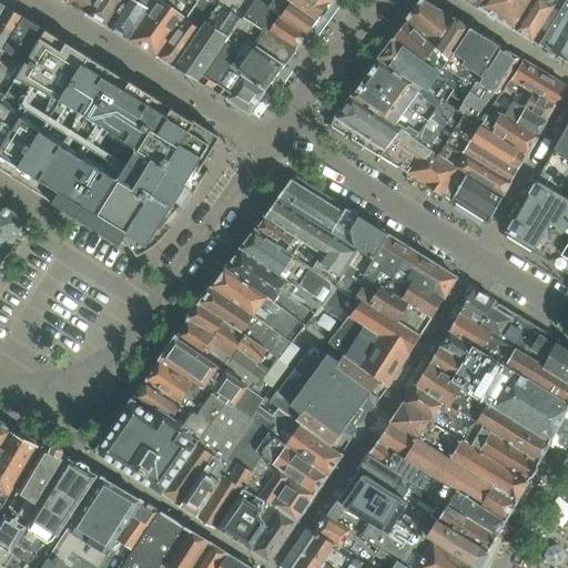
[(68,0),(66,3),(88,17),(97,0),(68,0)]
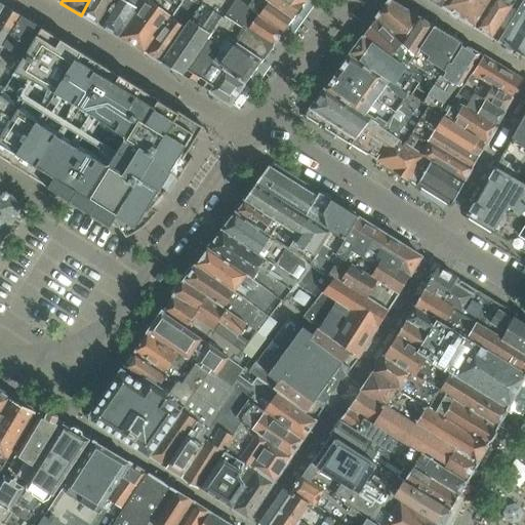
[(89,0),(81,15),(99,26),(116,0),(89,0)]
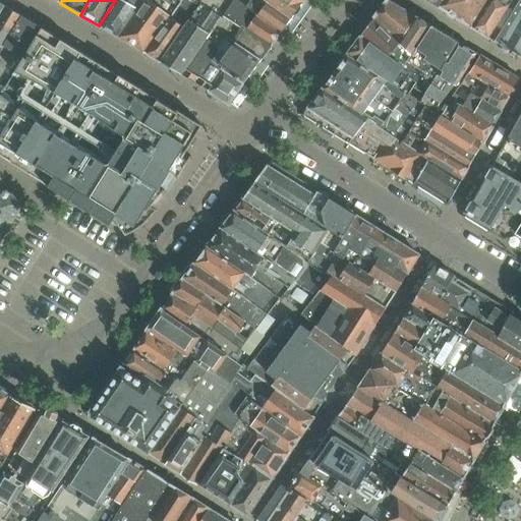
[(115,0),(99,25),(117,37),(138,0),(115,0)]
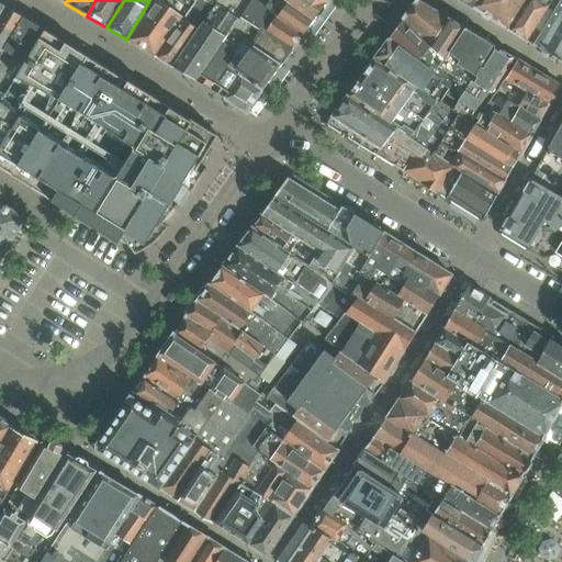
[(143,48),(167,8),(156,0),(149,0),(126,40),(143,48)]
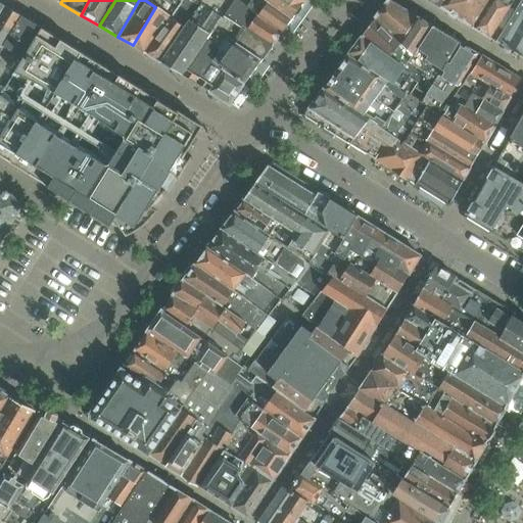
[(220,0),(231,7),(235,0),(236,0),(255,11),(263,0),(220,0)]
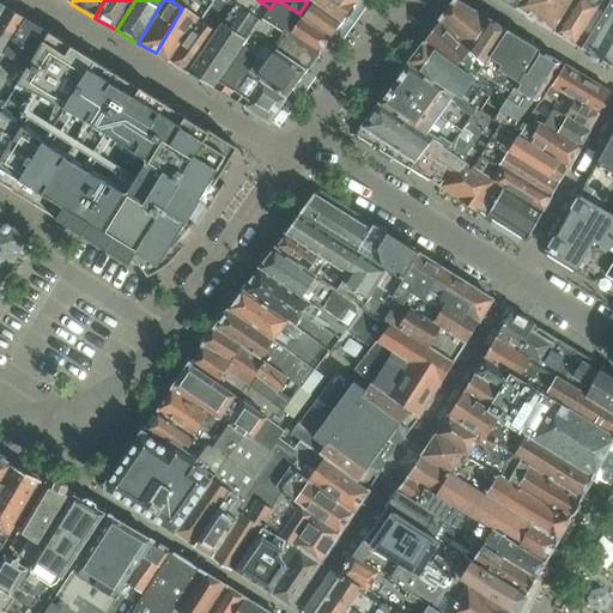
[(308,68),(329,38),(299,13),(277,0),(275,0),(271,8),(263,18),(286,32),(281,41),(275,48),(308,68)]
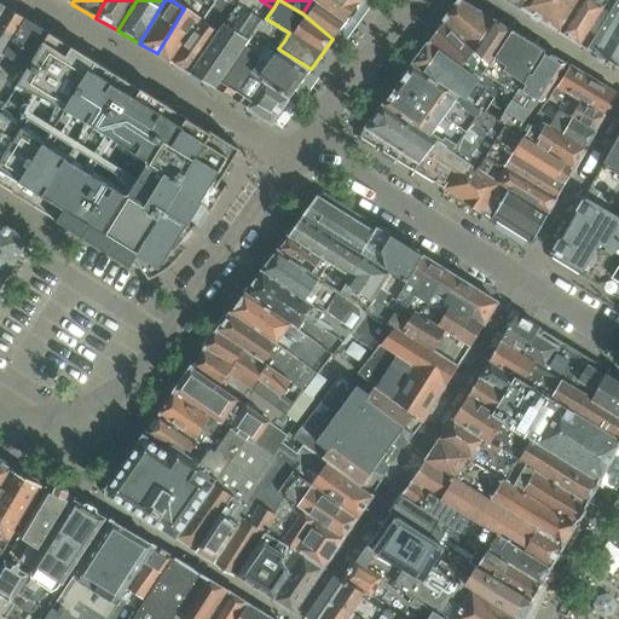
[(314,0),(318,3),(337,17),(345,23),(360,0),(314,0)]
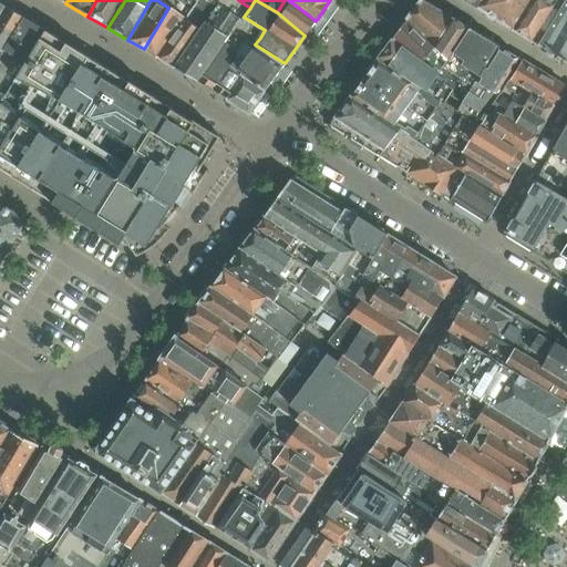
[(481,0),(476,7),(513,30),(531,0),(481,0)]
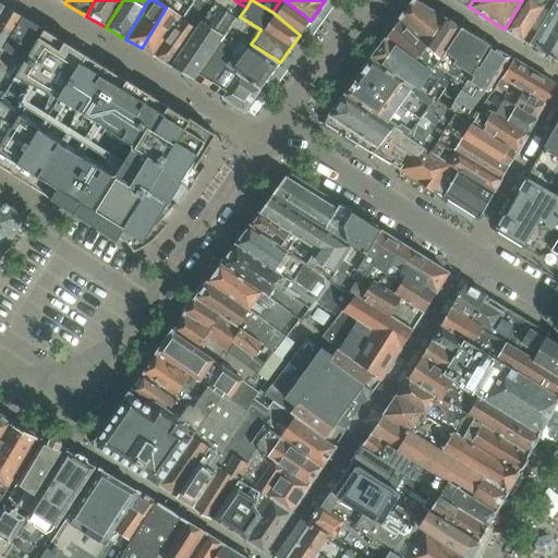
[(557,0),(522,0),(505,29),(535,48),(557,12),(557,0)]
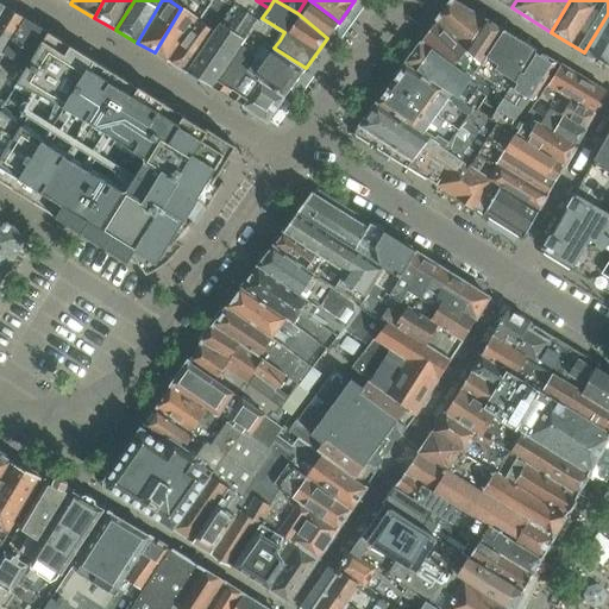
[(503,30),(452,1),(438,22),(481,63),(470,79),(468,83),(487,96),(477,110),(491,118),(504,96),(490,87),(497,77),(491,74),(497,64),(487,56),(503,30)]
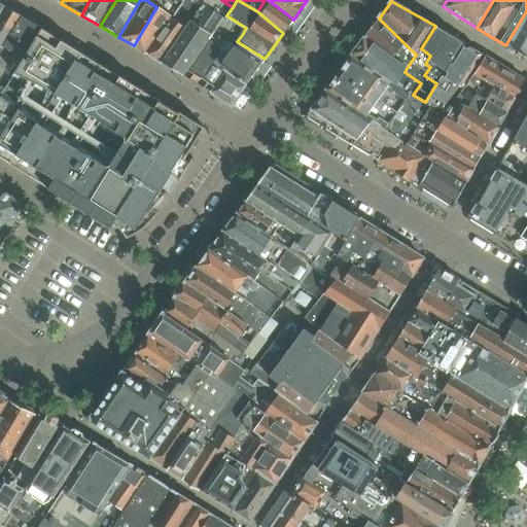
[(287,14),(271,2),(261,15),(285,32),(293,20),(287,14)]
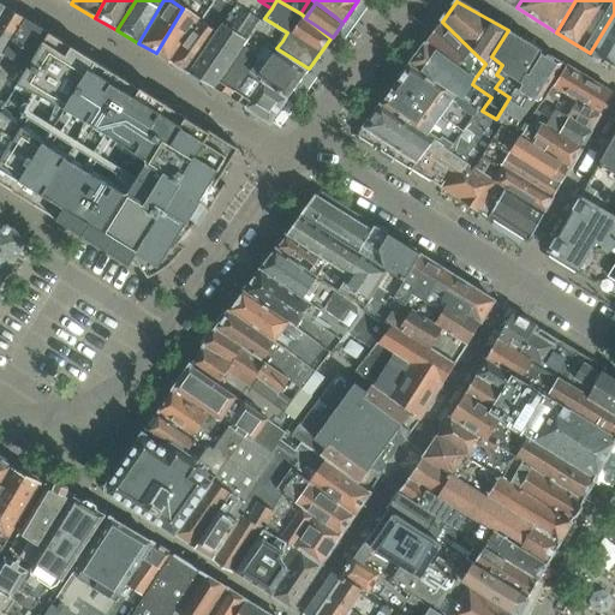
[(262,22),(236,4),(233,6),(224,22),(187,73),(214,88),(240,53),(262,22)]
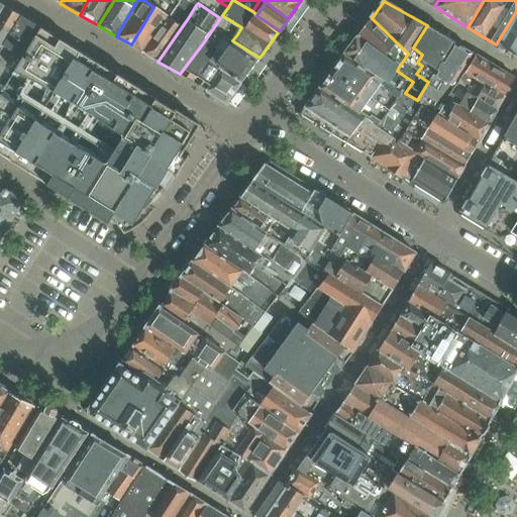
[(0,52),(22,16),(5,6),(0,13),(0,52)]
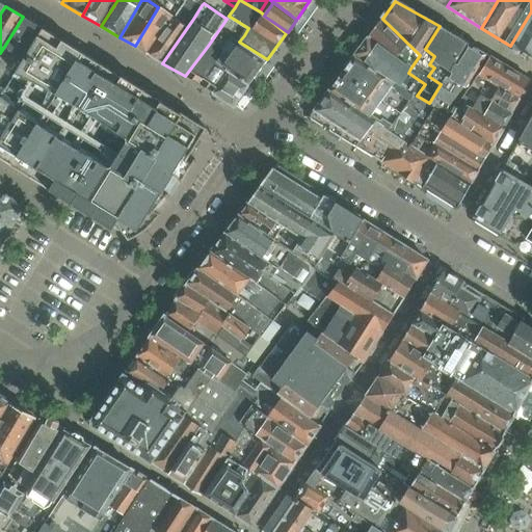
[(147,53),(173,17),(158,7),(154,15),(135,46),(147,53)]
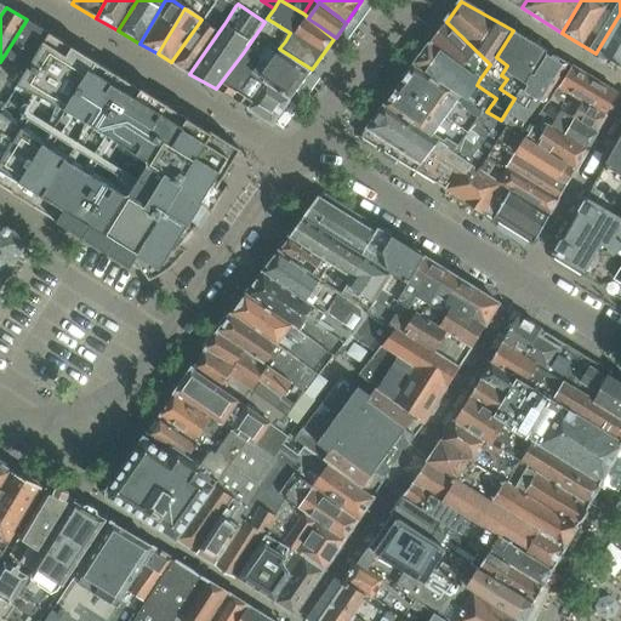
[(226,22),(208,10),(201,20),(171,62),(189,74),(226,22)]
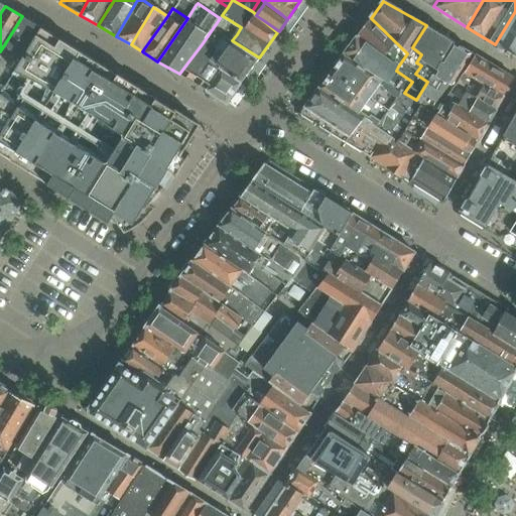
[(515,11),(495,44),(515,56),(515,11)]
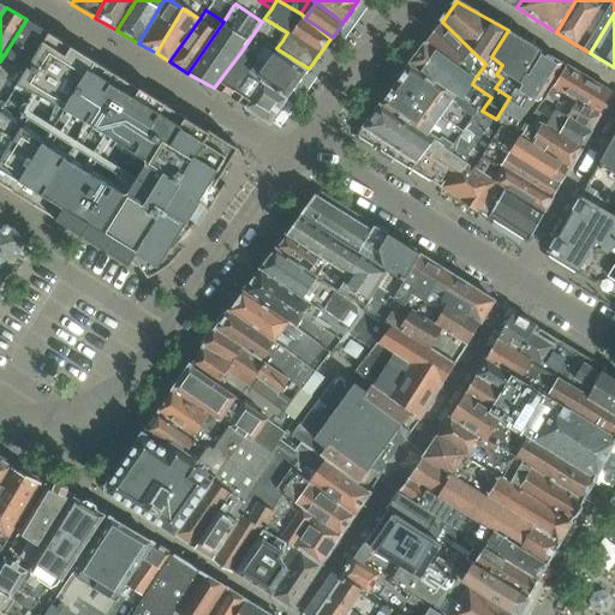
[(27,19),(0,61),(0,82),(13,90),(49,33),(27,19)]
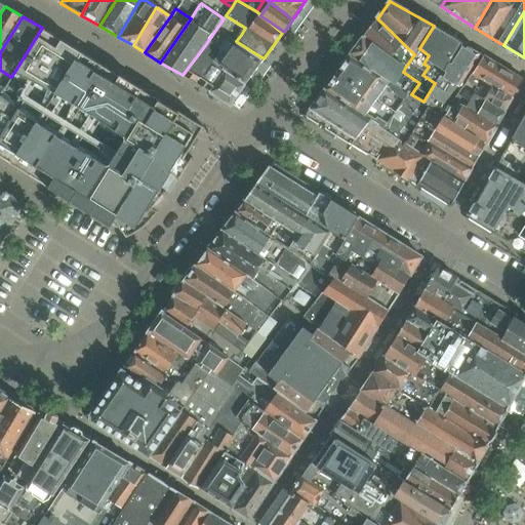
[(414,54),(377,18),(364,37),(405,68),(414,54)]
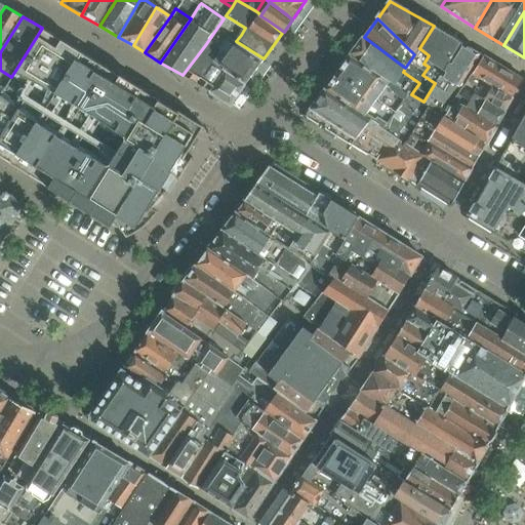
[(422,75),(435,83),(460,41),(434,26),(419,48),(429,55),(423,64),(429,67),(422,75)]
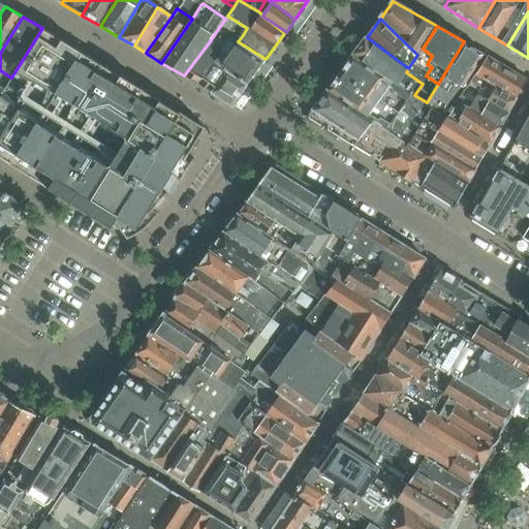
[(247,86),(266,59),(238,41),(243,35),(232,28),(222,41),(234,50),(227,59),(223,64),(227,67),(225,70),(227,71),(247,86)]
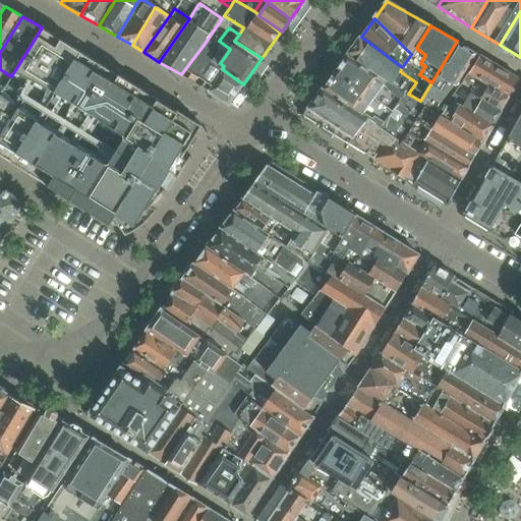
[(182,158),(203,126),(177,110),(176,112),(160,102),(160,101),(119,75),(42,29),(0,95),(0,155),(110,225),(111,224),(116,227),(118,225),(122,230),(135,220),(147,211),(150,208),(165,190),(163,189),(173,174),(177,177),(187,161),(182,158)]
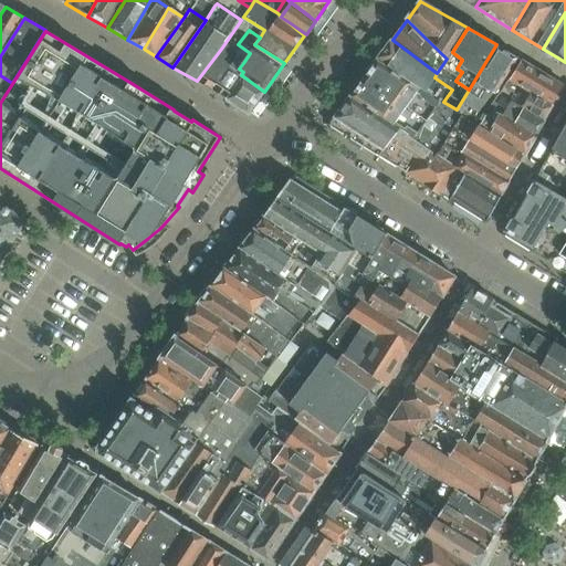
[(452,90),(435,77),(437,73),(392,40),(377,60),(443,102),(452,90)]
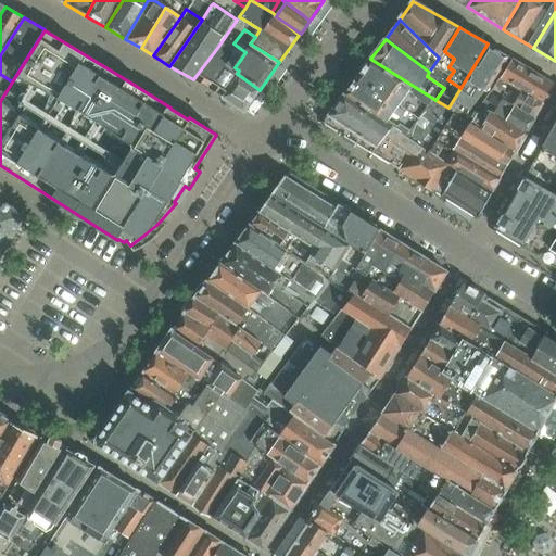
[(449,108),(455,112),(470,122),(480,106),(490,91),(500,78),(512,59),(488,43),(460,88),(449,108)]
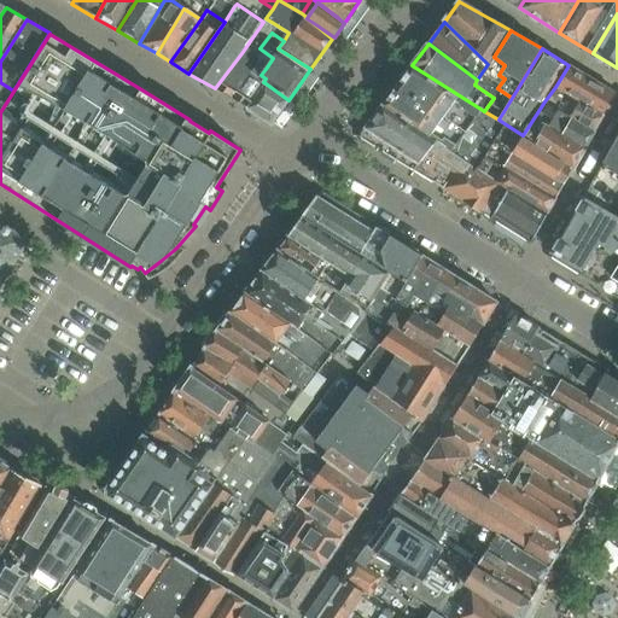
[(256,63),(242,53),(215,88),(233,99),(256,63)]
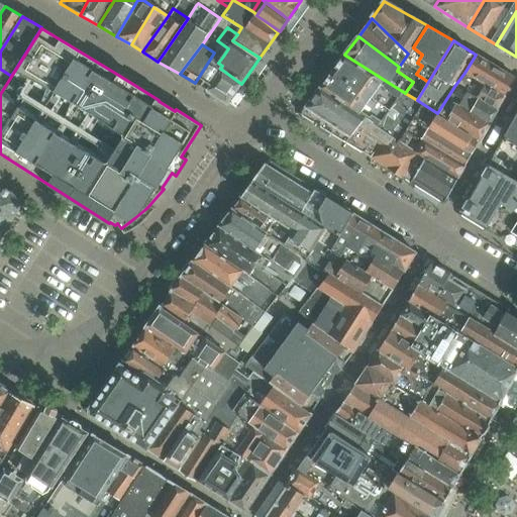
[(222,58),(214,53),(195,83),(207,91),(222,70),(220,69),(222,66),(218,63),(222,58)]
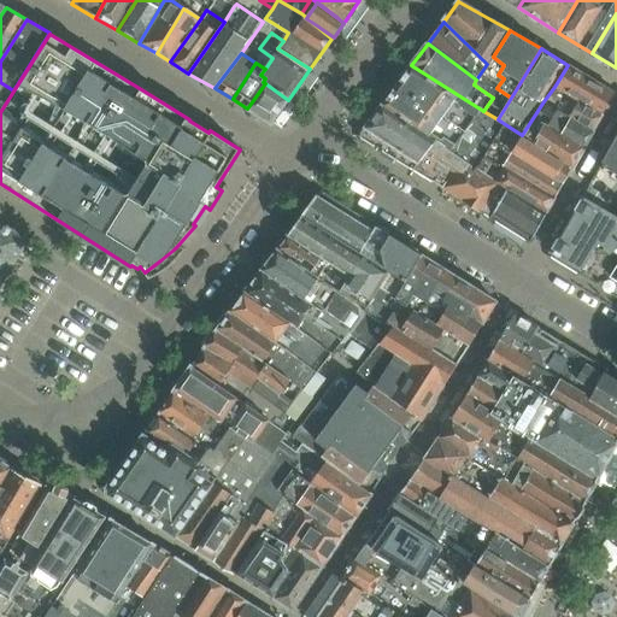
[(485,156),(494,141),(505,124),(498,119),(483,111),(411,65),(381,106),(463,159),(476,169),(485,156)]
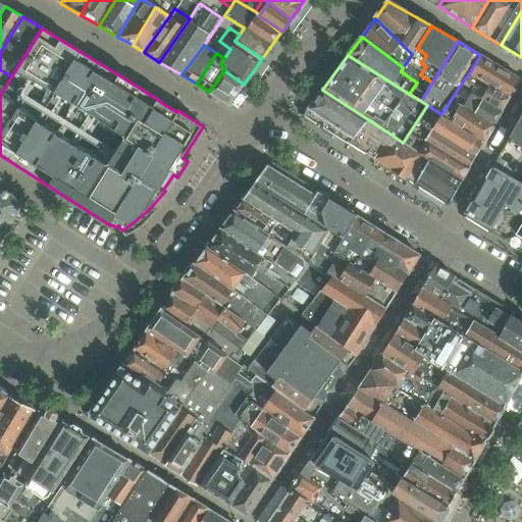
[(469,73),(510,97),(520,79),(480,55),(469,73)]
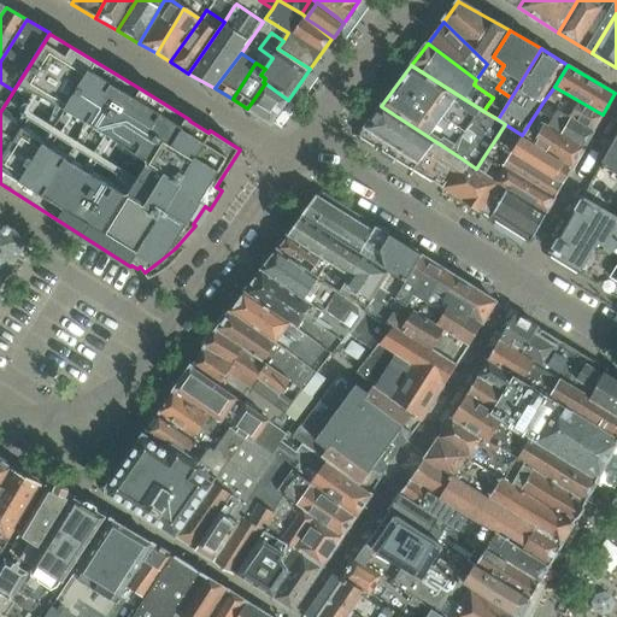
[(0,111),(13,90),(0,82),(0,111)]
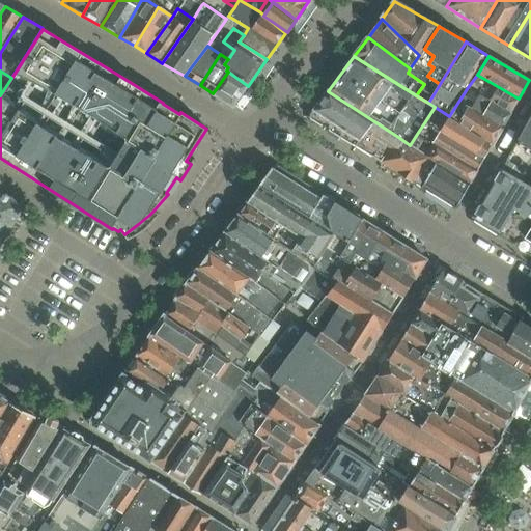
[(248,86),(228,72),(213,93),(233,105),(248,86)]
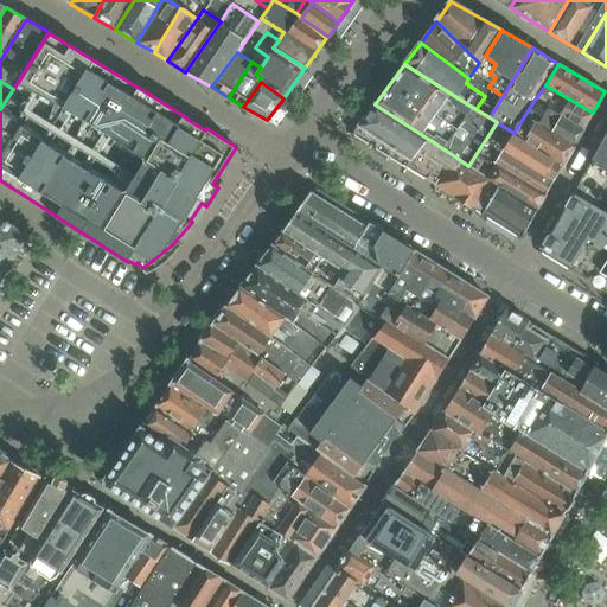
[(545,85),(535,100),(583,129),(593,113),(545,85)]
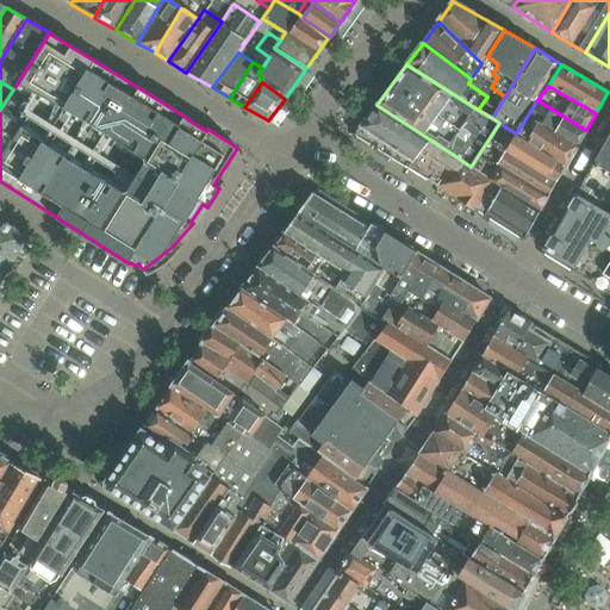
[(537,100),(527,117),(577,147),(586,130),(537,100)]
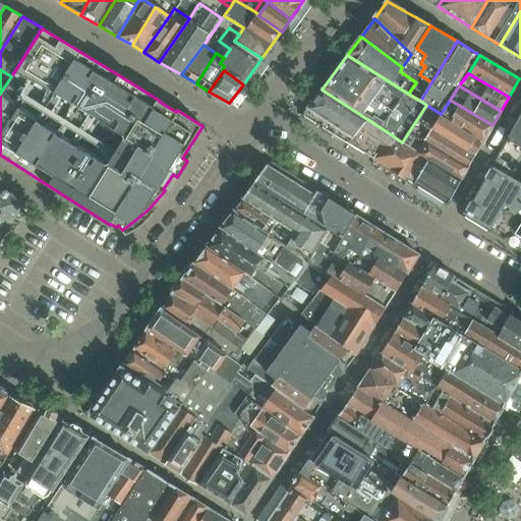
[(391,134),(322,90),(303,115),(373,159),(391,134)]
